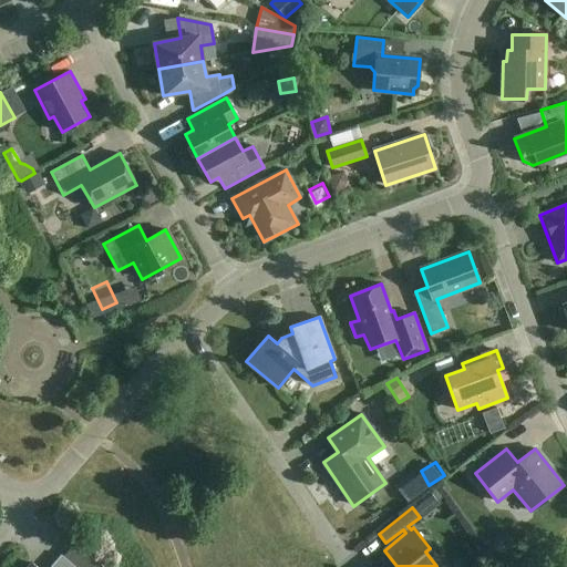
[(37,566),(32,564),(29,566),(75,566),(61,555),(50,566),(37,566)]
